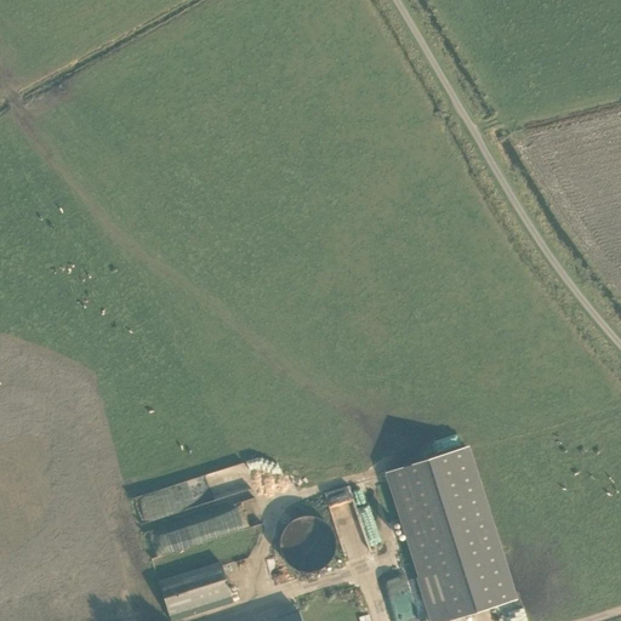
[(446,620),(517,599),(469,445),(383,472),(429,620),(446,620)]
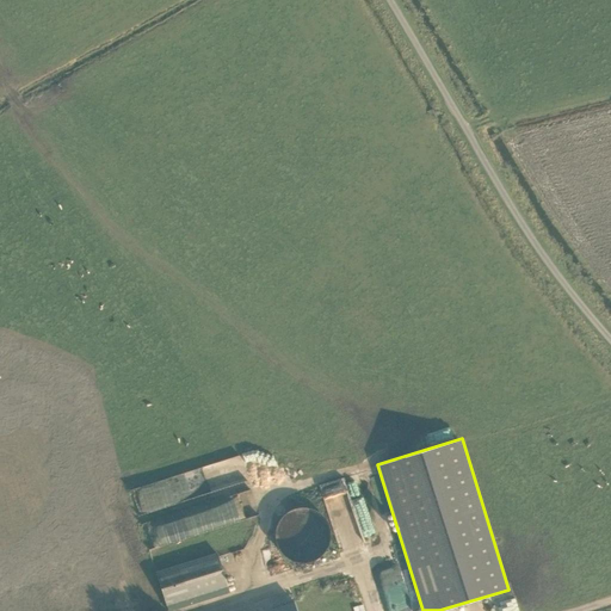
[(346,495),(344,480),(321,483),(323,499),(346,495)]
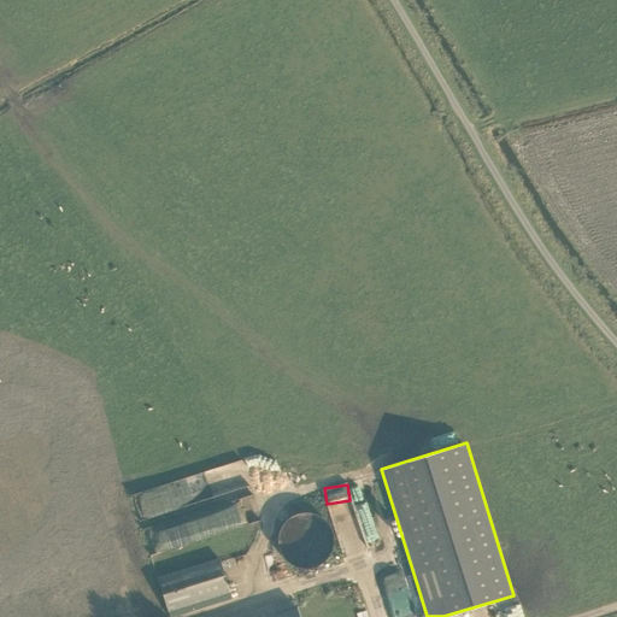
[(252,486),(152,512),(156,527),(194,516),(195,522),(207,519),(205,511),(244,501),(242,498),(254,495),(252,486)]
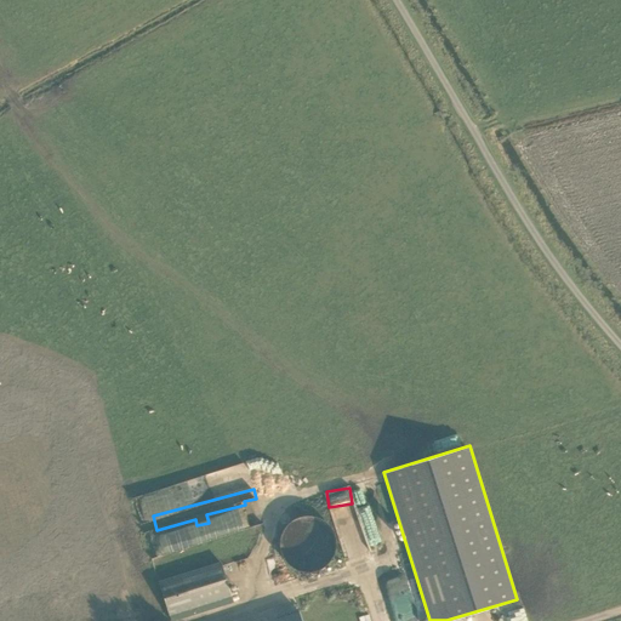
[(144,496),(151,495),(149,493),(135,496),(137,507),(146,506),(144,496)]
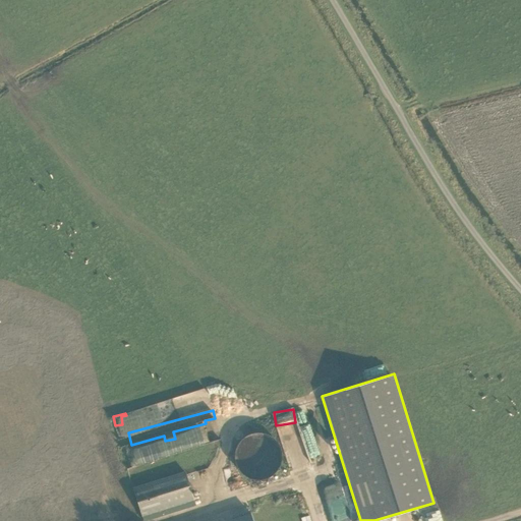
[(277,443),(237,436),(233,455),(239,456),(237,466),(275,472),(278,452),(275,451),(277,443)]
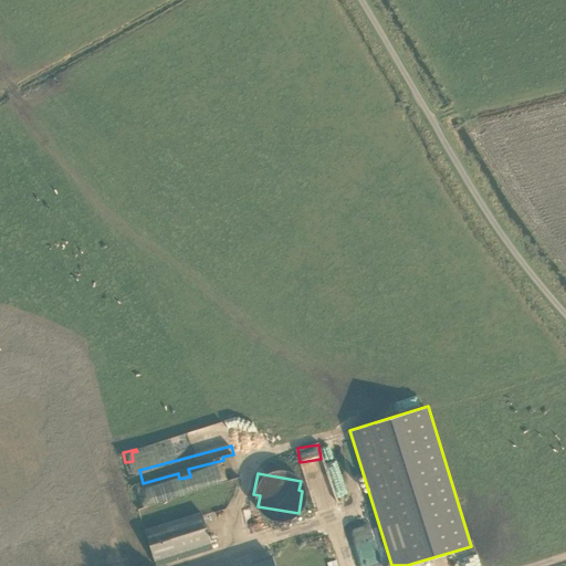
[(209,543),(200,512),(144,528),(153,561),(209,543)]
